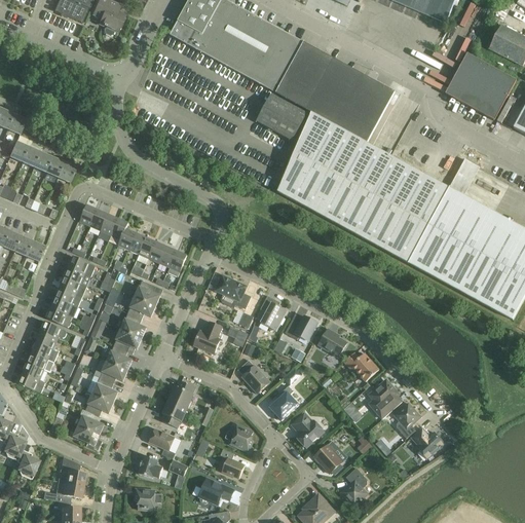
[(58,0),(53,9),(81,22),(87,6),(88,7),(91,0),(58,0)]
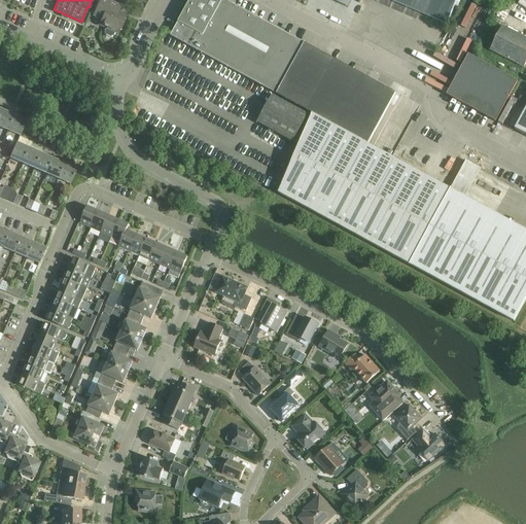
[(99,0),(93,13),(102,18),(99,23),(106,26),(104,30),(105,32),(109,34),(111,33),(113,29),(116,31),(125,13),(116,10),(119,4),(110,0),(99,0)]
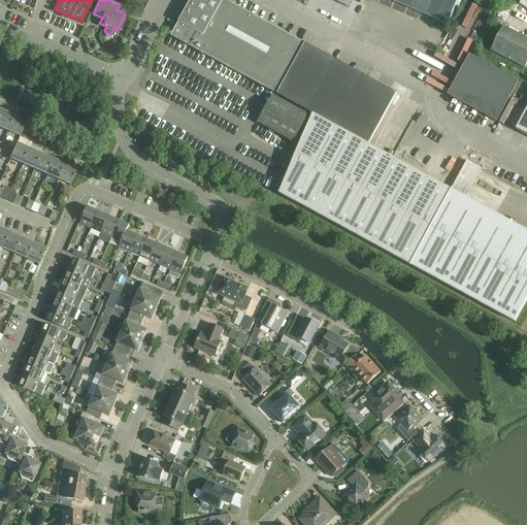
[(313,111),(278,191),(514,320),(526,294),(526,229),(450,187),(367,142),(396,91),(364,73),(334,58),(228,0),(188,0),(170,34),(313,111)]
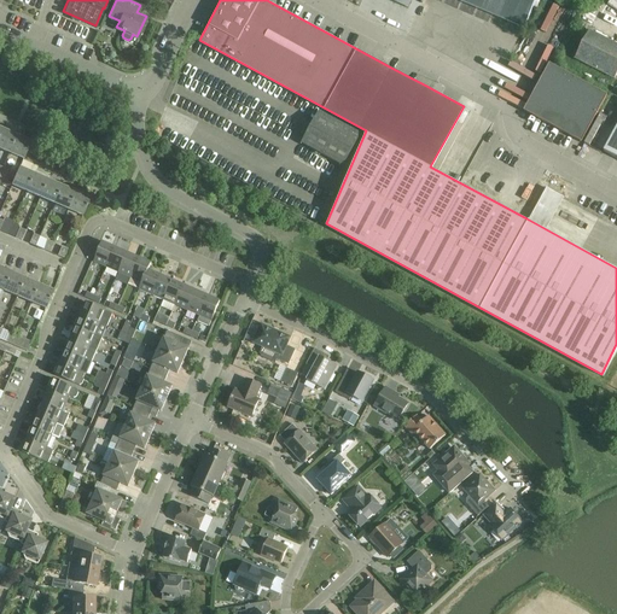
[(370,0),(403,15),(409,0),(370,0)]
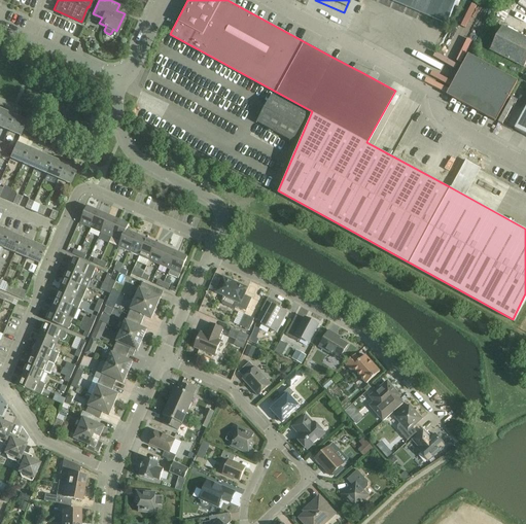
[(393,0),(446,22),(455,0),(393,0)]
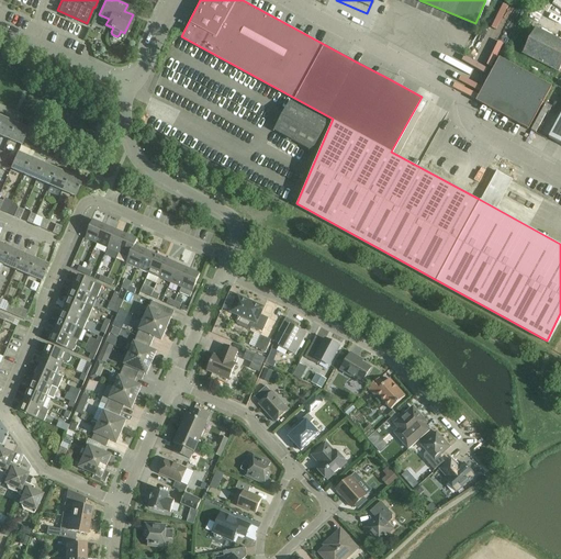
[(558,69),(560,63),(560,38),(535,25),(522,51),(558,69)]
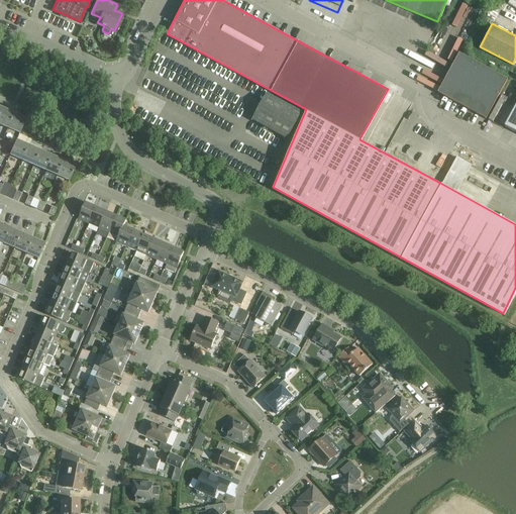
[(507,78),(468,57),(458,52),(437,91),(486,116),(507,78)]
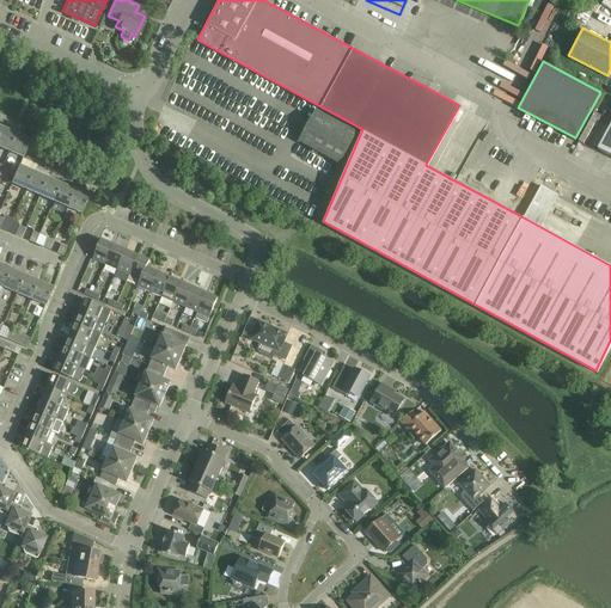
[(315,108),(298,140),(340,163),(356,131),(315,108)]
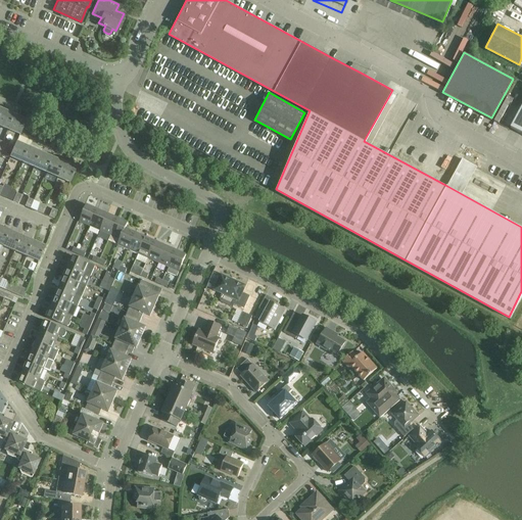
[(521,102),(510,126),(521,132),(521,102)]
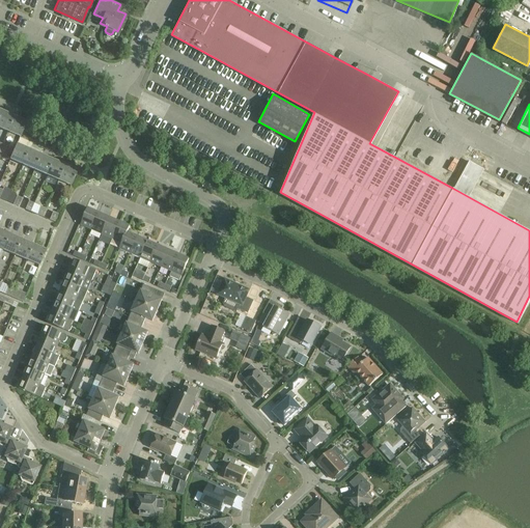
[(1,110),(0,112),(0,127),(7,130),(14,115),(1,110)]
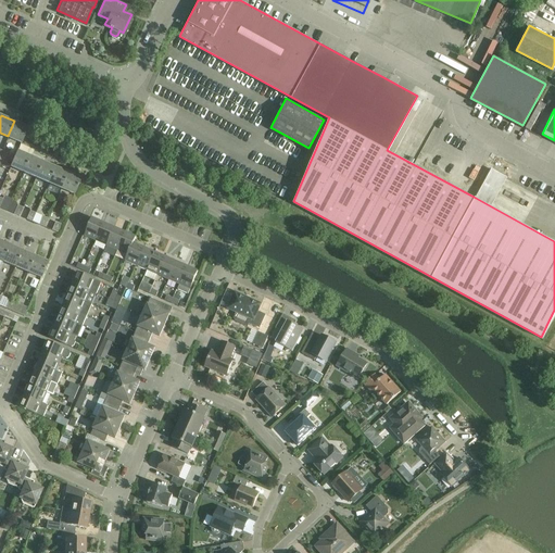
[(8,136),(10,137),(20,141),(26,126),(14,121),(8,136)]
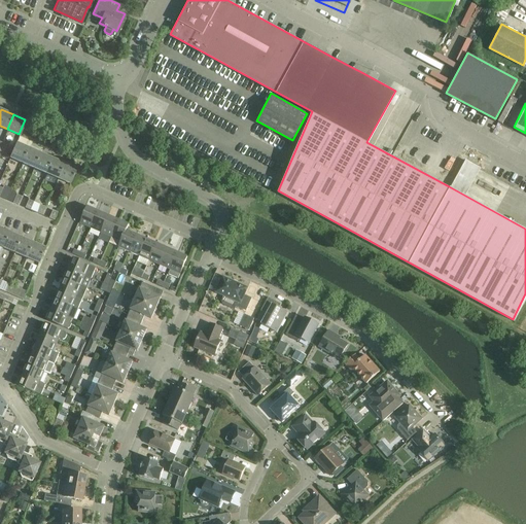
[(9,155),(19,160),(22,162),(28,146),(15,141),(9,155)]
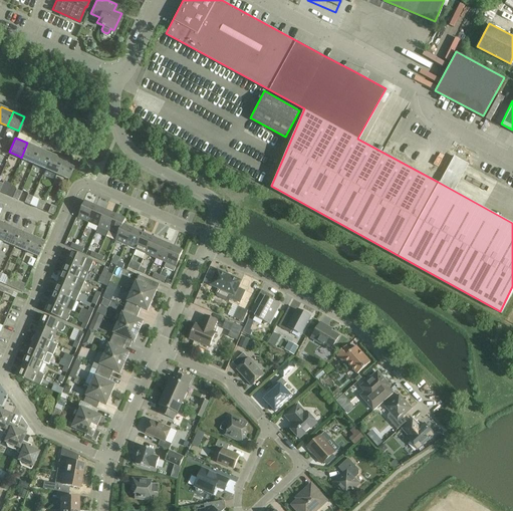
[(21,158),(32,163),(38,148),(27,143),(21,158)]
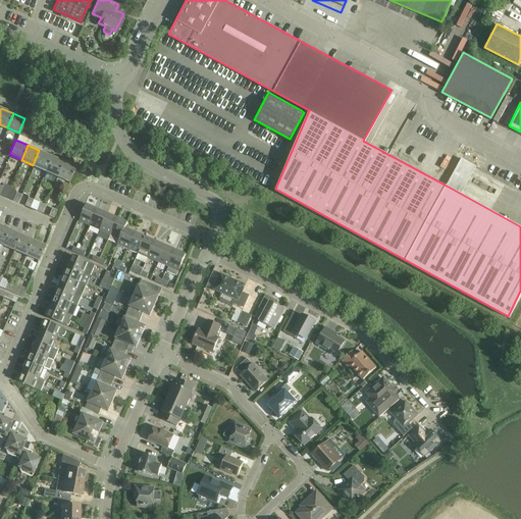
[(39,150),(33,165),(45,170),(51,155),(39,150)]
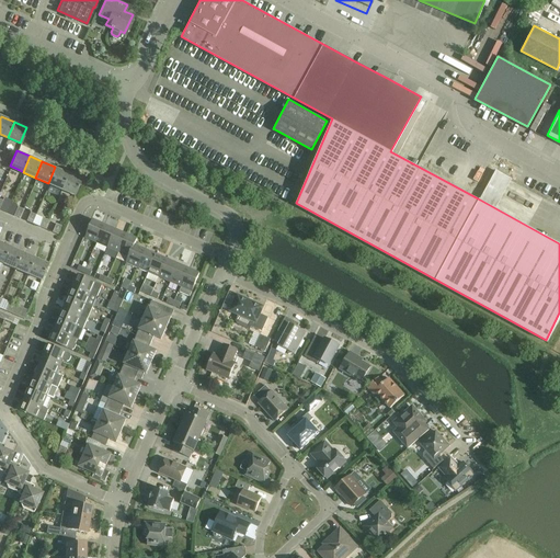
[(60,189),(67,172),(55,167),(48,183),(60,189)]
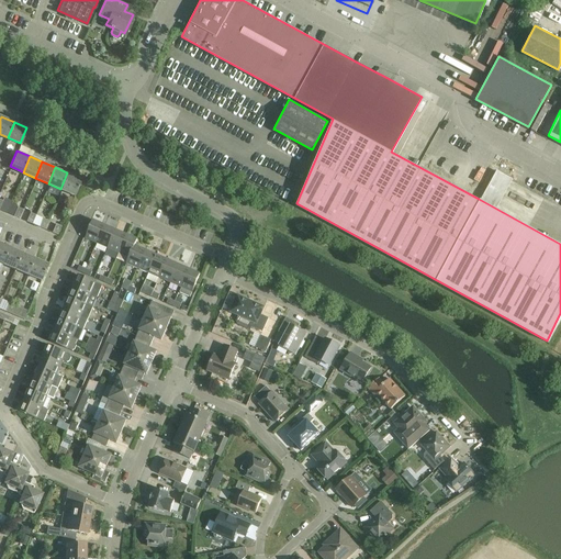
[(80,179),(67,172),(60,189),(74,194),(80,179)]
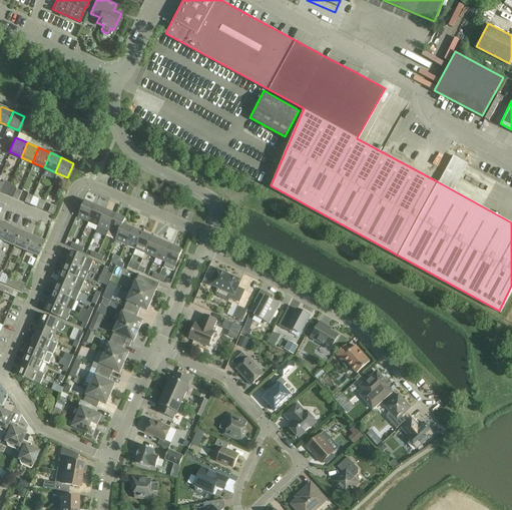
[(0,190),(5,192),(10,182),(3,179),(2,181),(0,180),(0,190)]
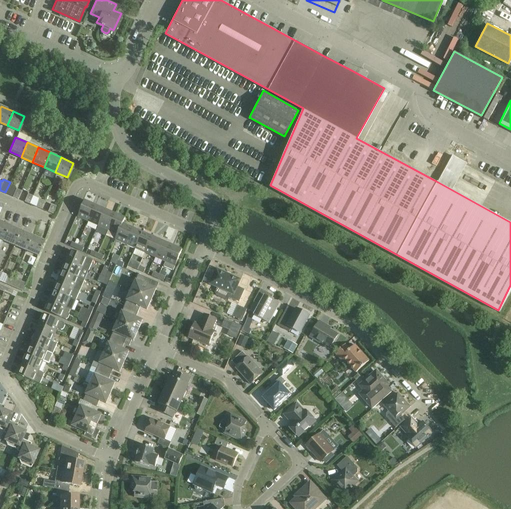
[(12,195),(17,197),(20,189),(15,187),(12,195)]
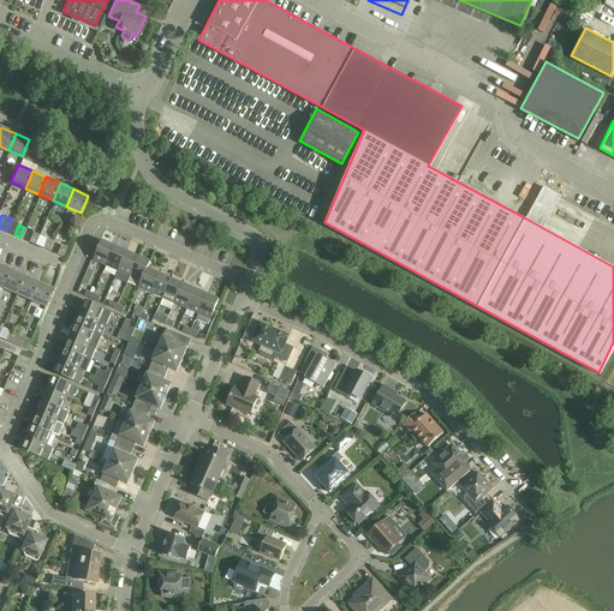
[(28,240),(34,243),(39,233),(31,231),(28,240)]
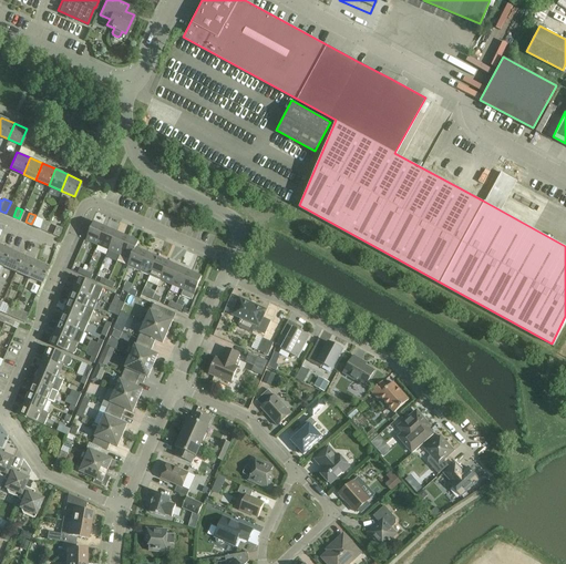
[(39,227),(44,229),(48,221),(42,218),(39,227)]
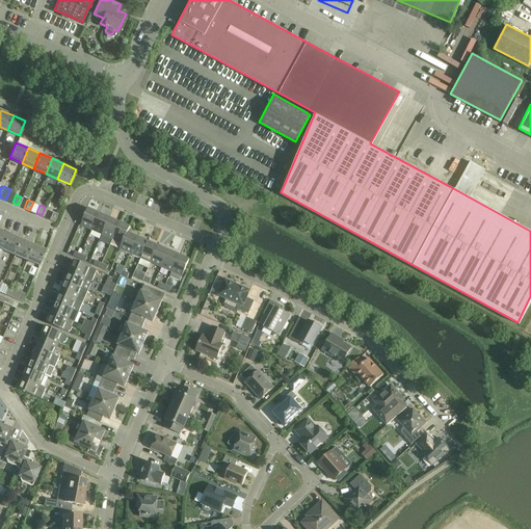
[(90,228),(98,211),(87,206),(80,223),(90,228)]
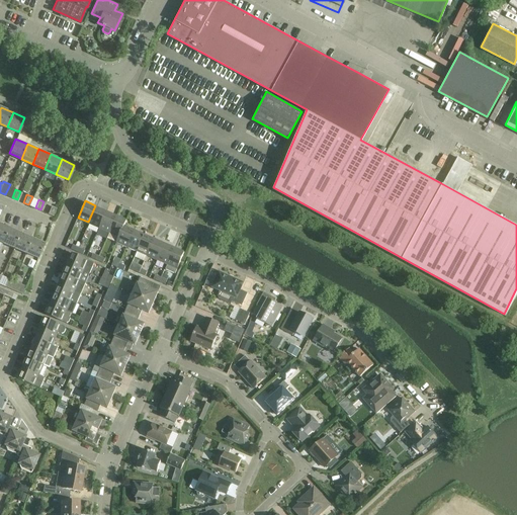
[(53,215),(56,206),(51,204),(48,212),(53,215)]
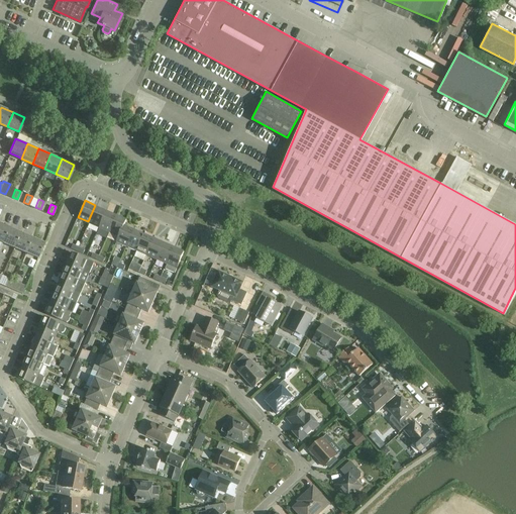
[(88,221),(98,226),(105,209),(95,205),(88,221)]
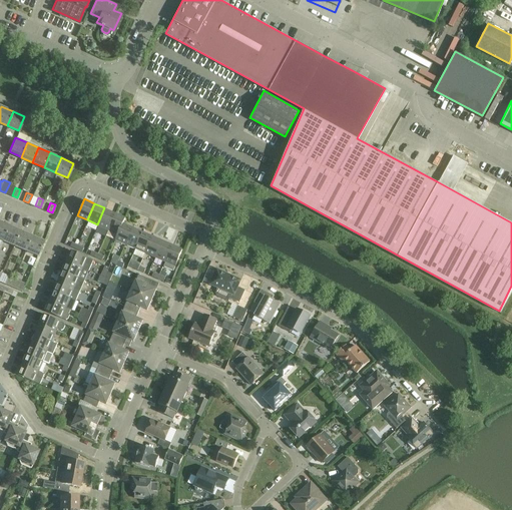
[(97,224),(107,228),(114,212),(104,207),(97,224)]
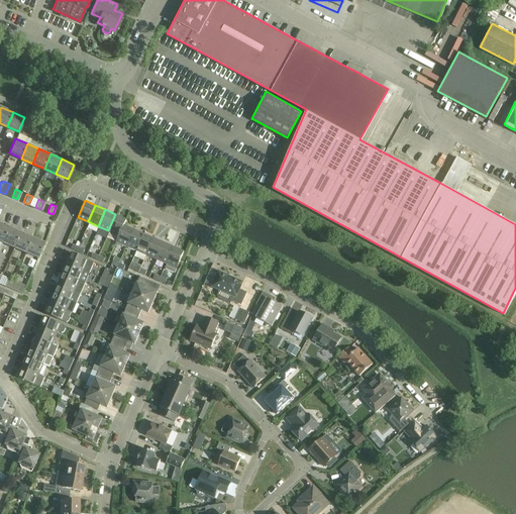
[(115,214),(108,230),(117,234),(118,234),(122,223),(123,224),(125,218),(115,214)]
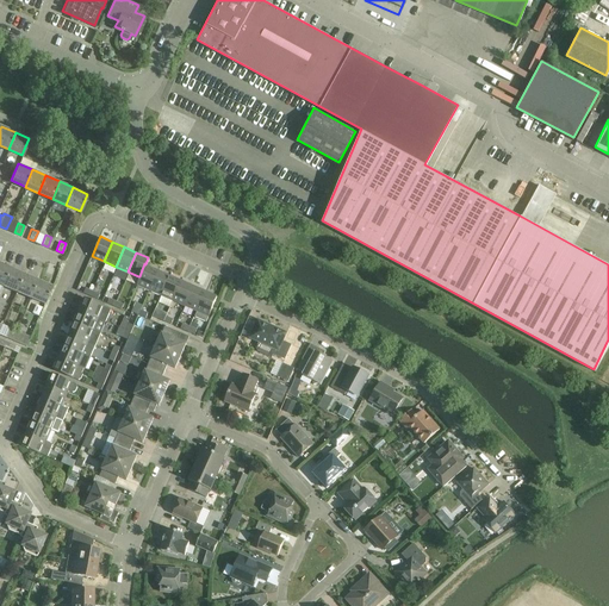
[(2,283),(10,267),(0,262),(0,286),(1,283),(2,283)]
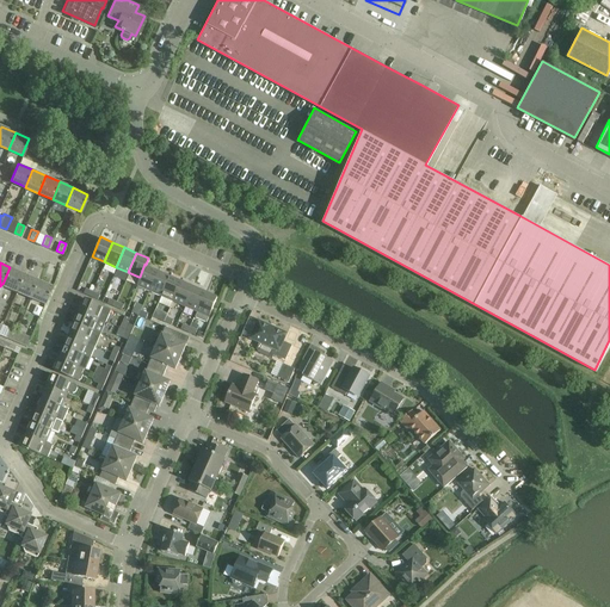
[(136,283),(148,289),(156,270),(146,265),(145,264),(140,277),(139,277),(136,283)]
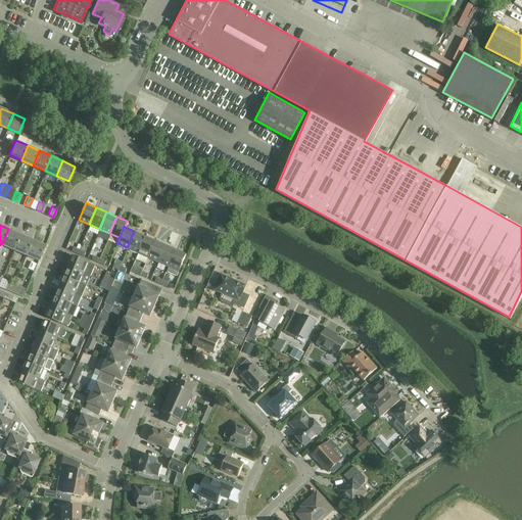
[(8,229),(2,243),(13,248),(19,234),(8,229)]
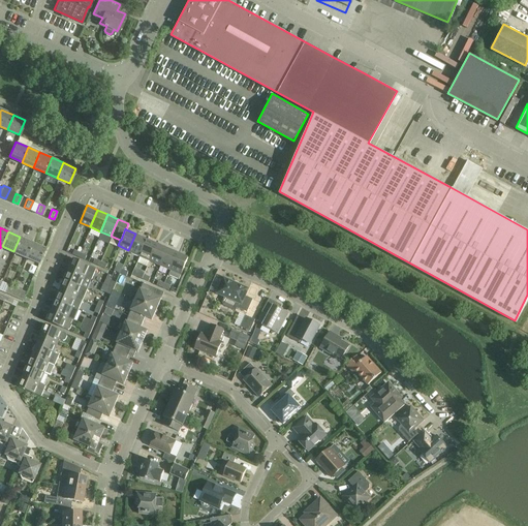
[(135,234),(128,250),(138,254),(146,238),(135,234)]
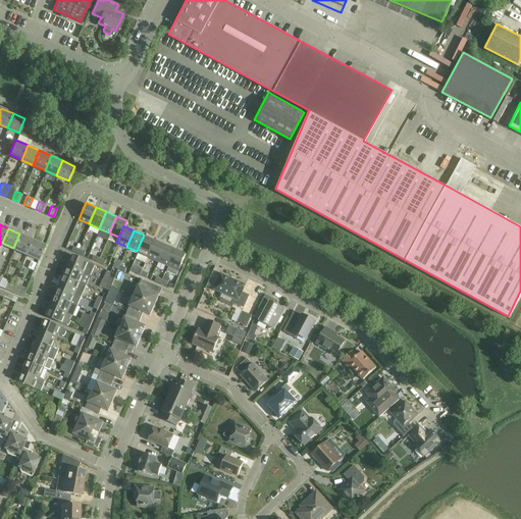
[(32,239),(19,234),(13,248),(25,253),(32,239)]
